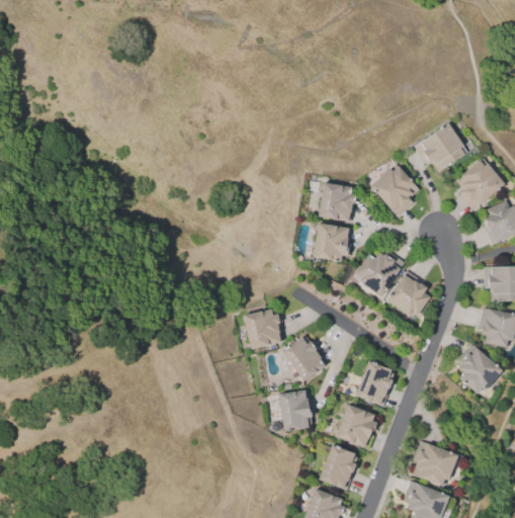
[(415,147),(448,124),(466,151),(438,170),(432,161),(427,164),(415,147)]
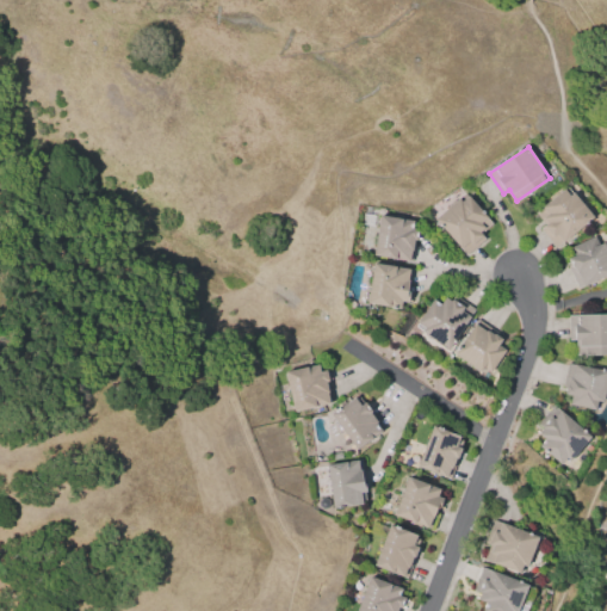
[(575,192),(595,216),(558,248),(542,229),(547,224),(538,213),(565,189),(571,196),(575,192)]
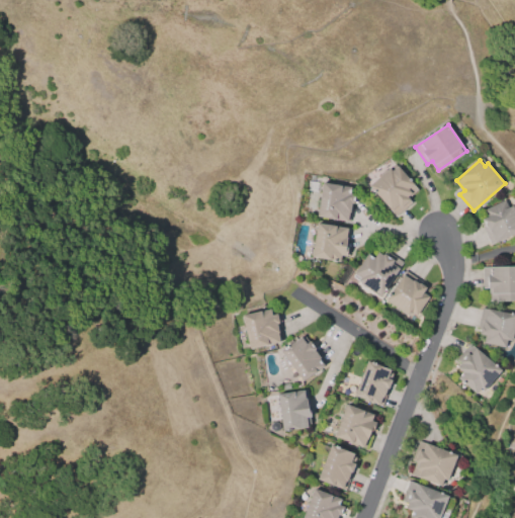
[(398,217),(370,185),(391,168),(393,171),(399,166),(419,190),(410,198),(413,202),(398,217)]
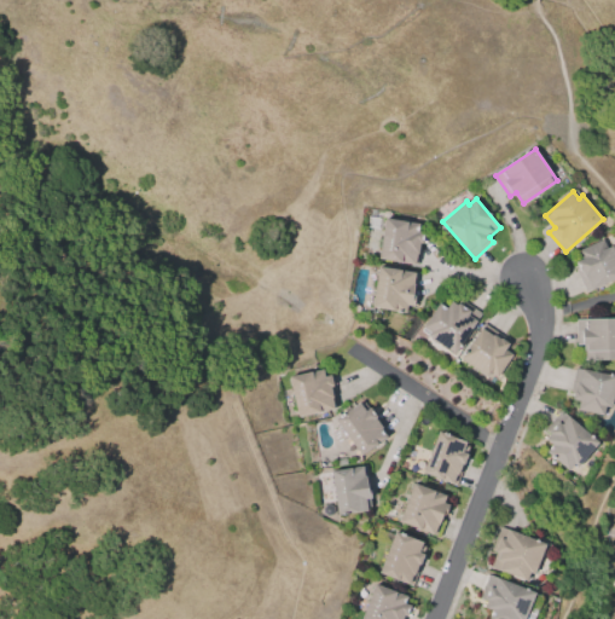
[(379,260),(387,219),(419,224),(418,232),(425,232),(419,266),(379,260)]
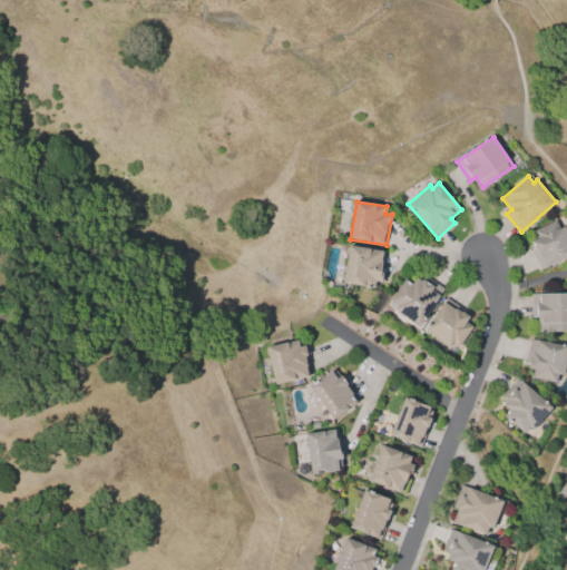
[(565,226),(566,229),(566,255),(546,265),(547,267),(541,269),(533,249),(535,248),(531,241),(538,238),(536,232),(558,220),(561,227),(565,226)]
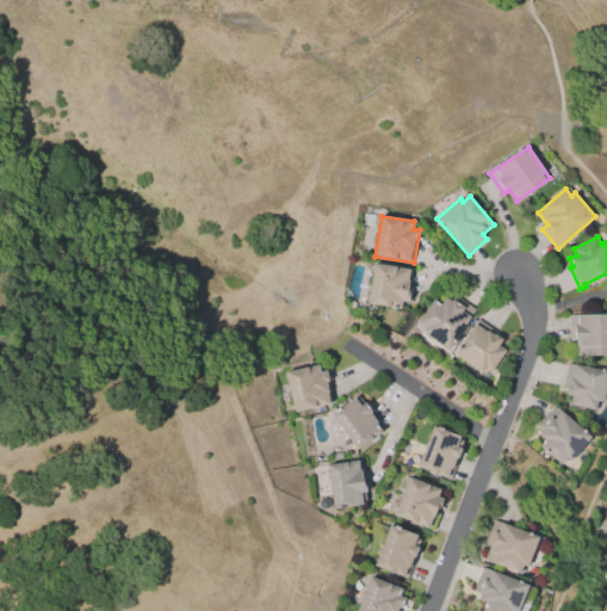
[(369,303),(375,264),(412,270),(408,291),(412,291),(409,303),(403,302),(402,309),(369,303)]
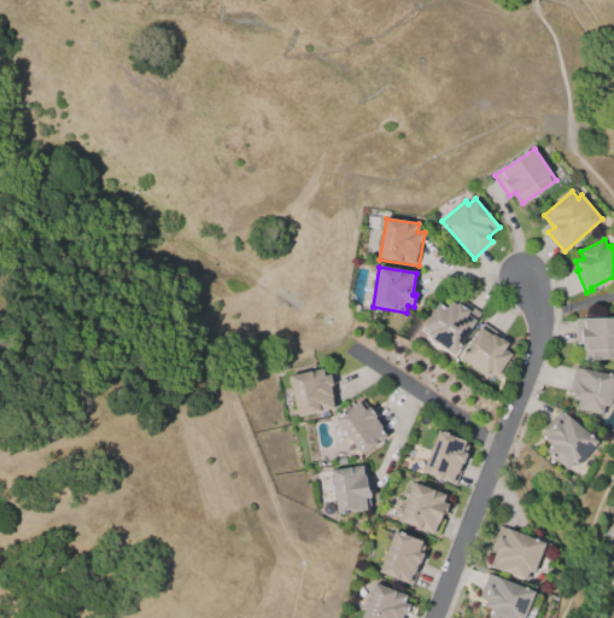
[(455,353),(430,336),(432,332),(425,327),(440,303),(448,308),(452,301),(457,304),(460,302),(462,304),(465,301),(484,314),(479,321),(477,320),(455,353)]
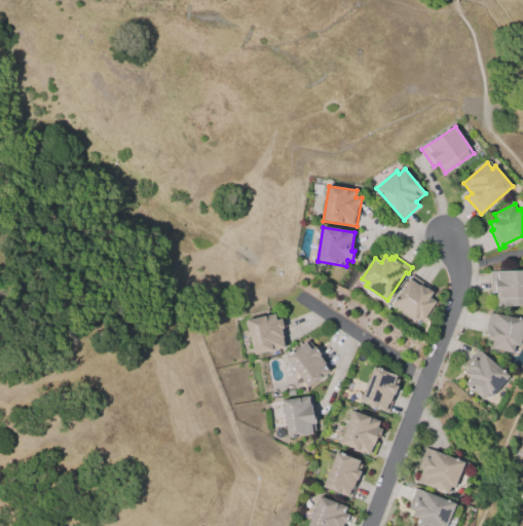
[(522,305),(498,307),(497,293),(492,293),(491,272),(522,270),(522,305)]
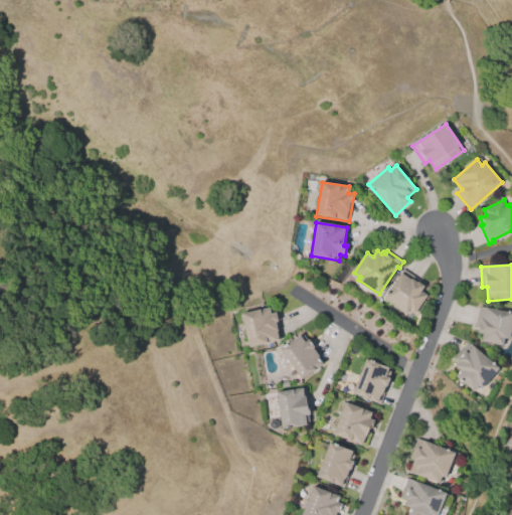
[(406,314),(384,298),(401,273),(402,274),(405,270),(422,282),(420,284),(425,287),(421,291),(428,295),(415,313),(409,309),(406,314)]
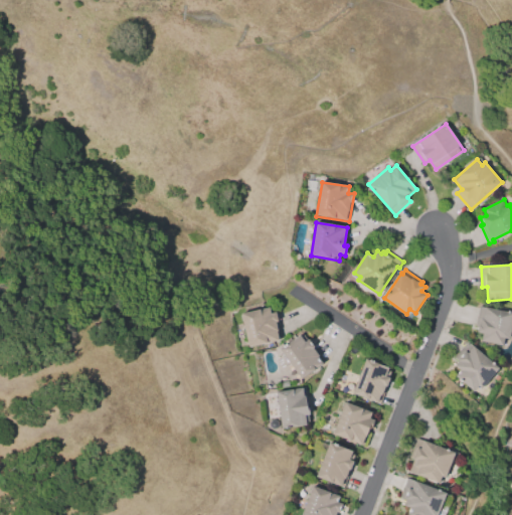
[(511,334),(510,339),(505,338),(504,345),(482,340),(484,333),(478,332),(479,327),(477,327),(482,306),(511,311),(511,334)]
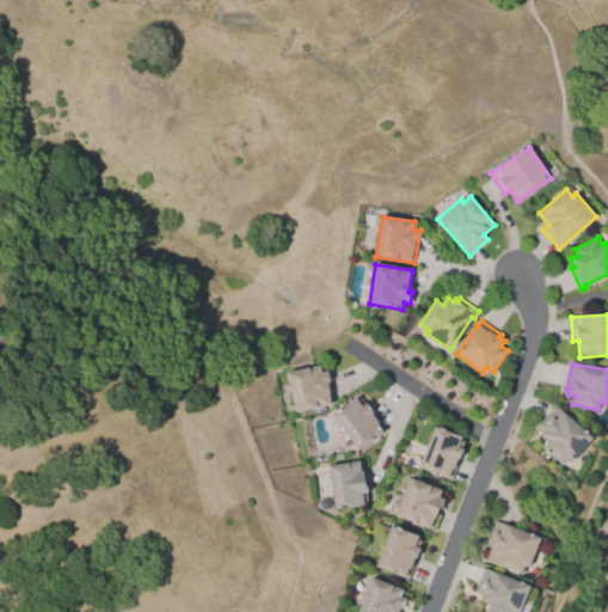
[(332,404),(298,412),(288,373),(320,365),(323,373),(329,371),(331,383),(329,383),(331,393),(330,395),(332,404)]
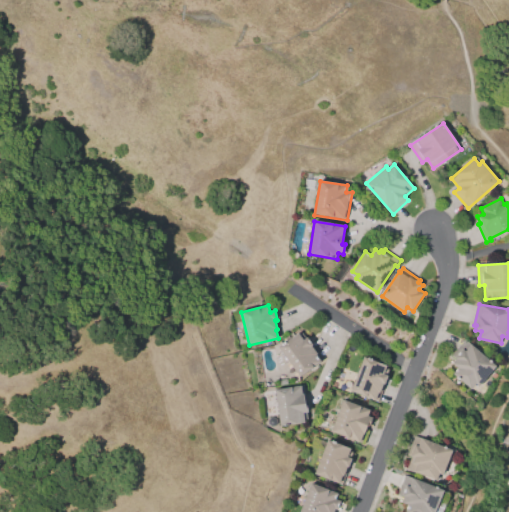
[(308,337),(313,344),(311,346),(316,352),(318,350),(324,359),(300,377),(278,347),(298,333),(299,334),(303,332),(307,337),(308,337)]
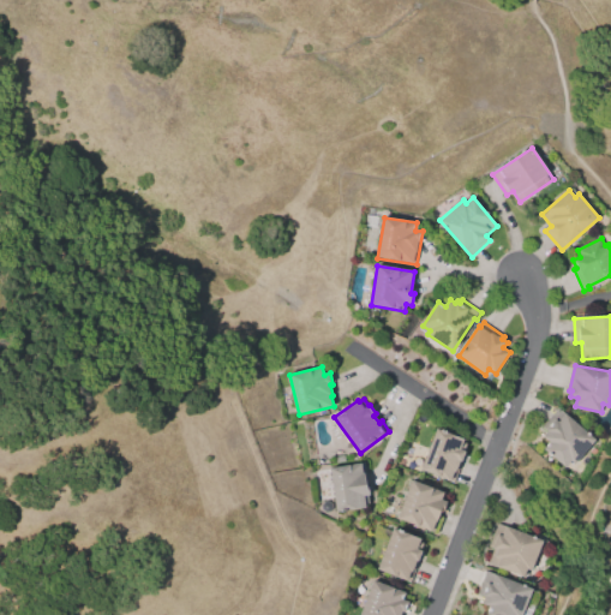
[(595,440),(575,464),(571,460),(565,467),(544,449),(549,442),(543,437),(547,431),(545,430),(546,429),(544,427),(559,407),(595,440)]
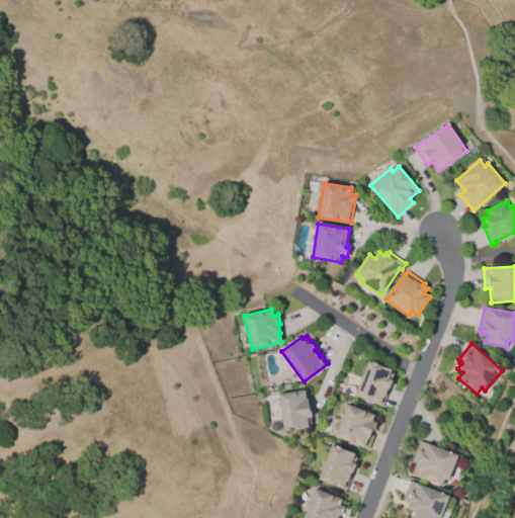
[(356,395),(369,361),(392,369),(391,372),(395,373),(392,380),(393,380),(391,386),(392,386),(384,406),(356,395)]
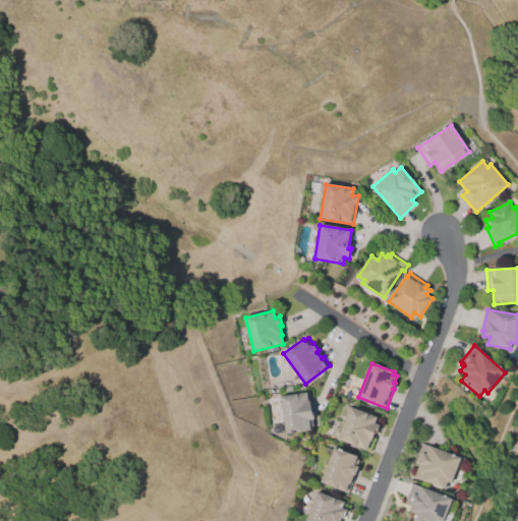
[(287,433),(281,397),(311,392),(314,412),(312,413),(314,426),(310,427),(311,429),(287,433)]
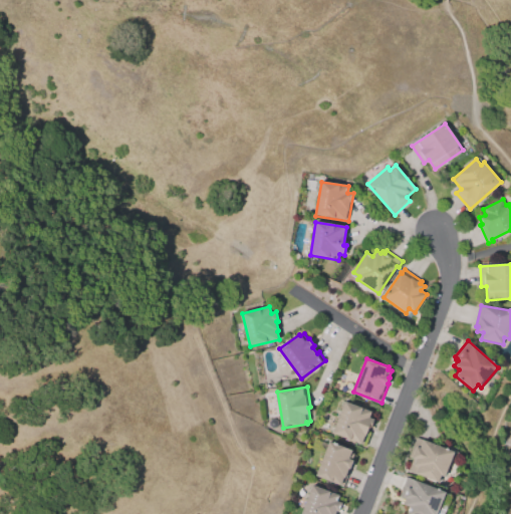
[(333,434),(345,402),(371,412),(369,418),(374,420),(364,446),(333,434)]
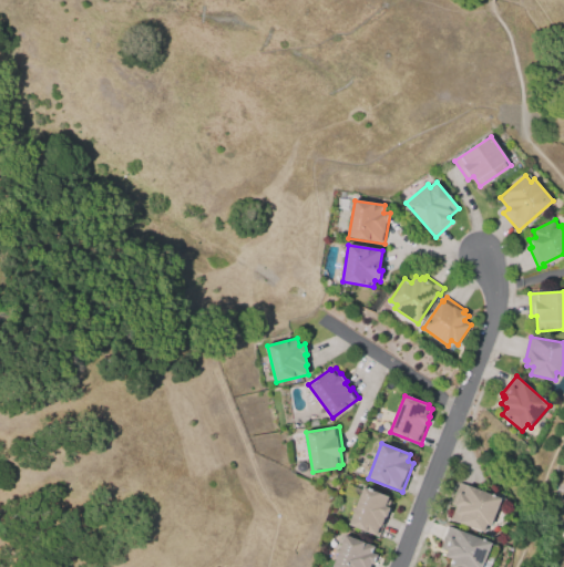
[(502,498),(491,526),(486,524),(484,532),(452,519),(457,506),(452,505),(460,483),(502,498)]
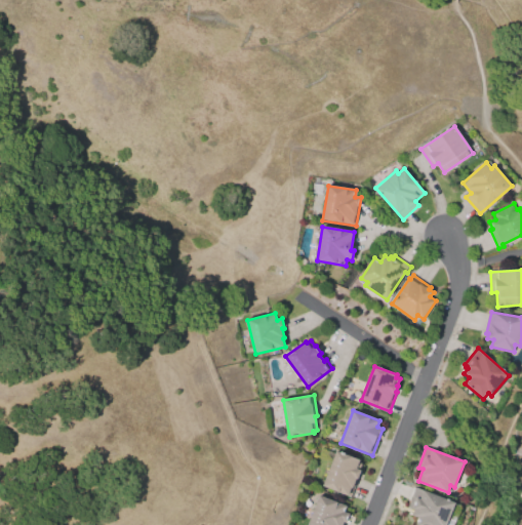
[(323,486),(336,451),(359,459),(359,461),(363,462),(360,470),(361,470),(359,477),(360,477),(352,497),(323,486)]
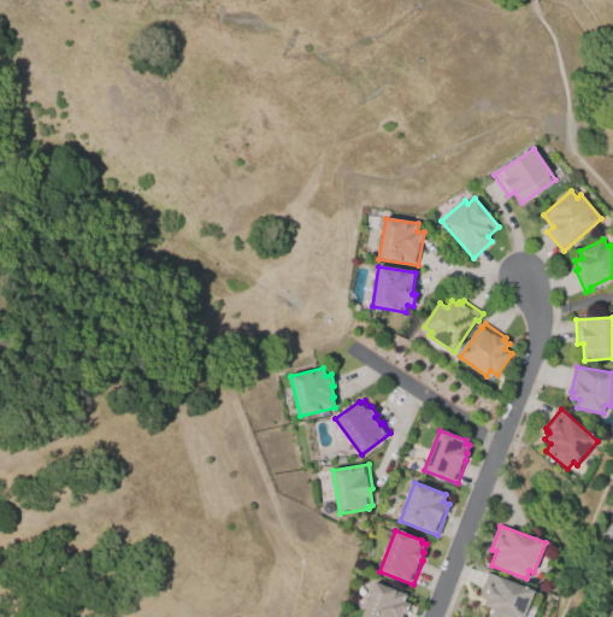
[(535,589),(524,616),(489,616),(493,607),(484,604),(487,598),(481,595),(489,574),(535,589)]
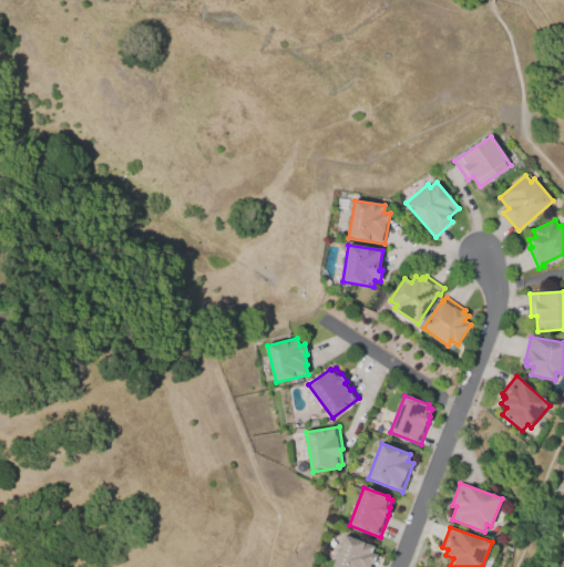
[(332,566),(346,535),(373,546),(371,552),(377,554),(371,566),(332,566)]
